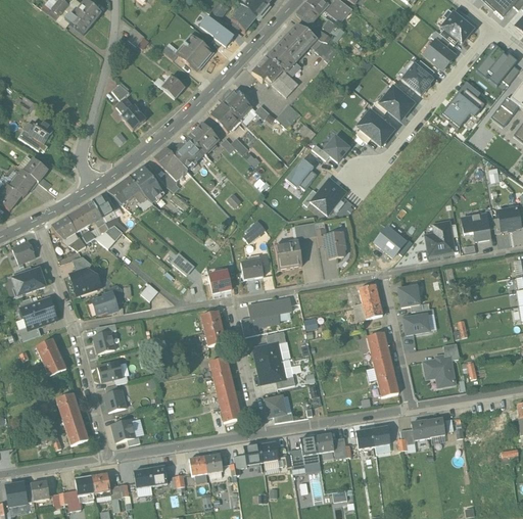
[(51,7),(57,0),(47,0),(41,7),(48,12),(51,7)]
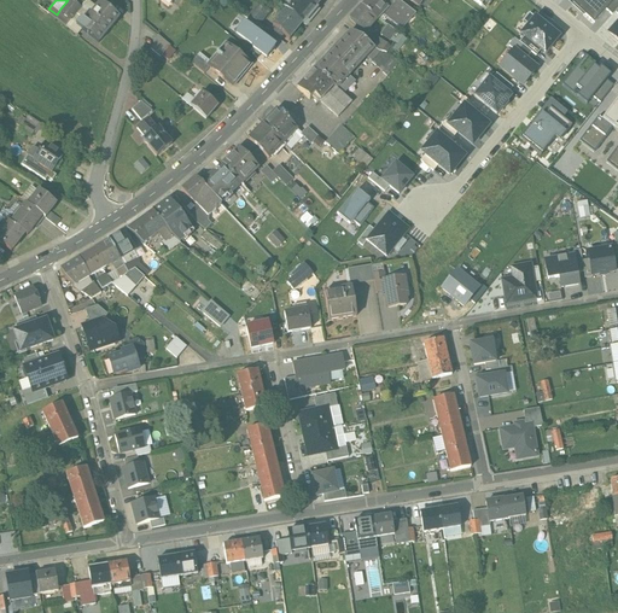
[(80,4),(75,0),(68,0),(60,9),(70,17),(76,10),(80,4)]
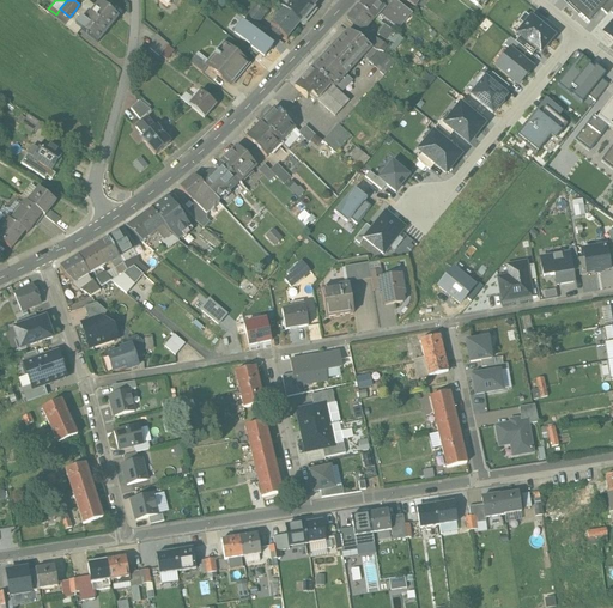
[(79,4),(89,11),(93,7),(91,5),(93,2),(91,0),(83,0),(79,4)]
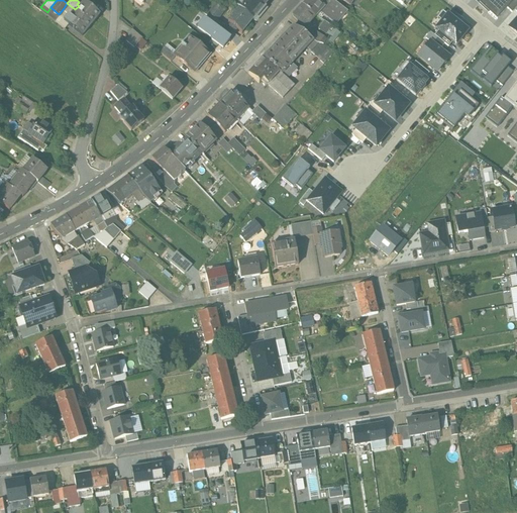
[(89,3),(85,0),(83,0),(83,1),(82,0),(80,0),(79,2),(77,4),(79,6),(75,9),(91,22),(99,11),(93,6),(94,4),(91,1),(89,3)]
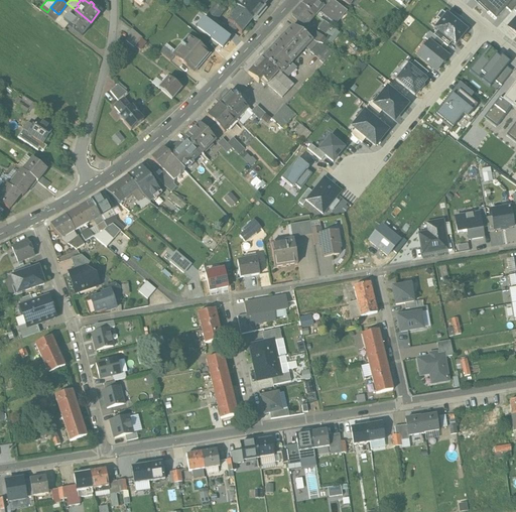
[(226,5),(218,0),(216,0),(208,10),(209,11),(217,17),(226,5)]
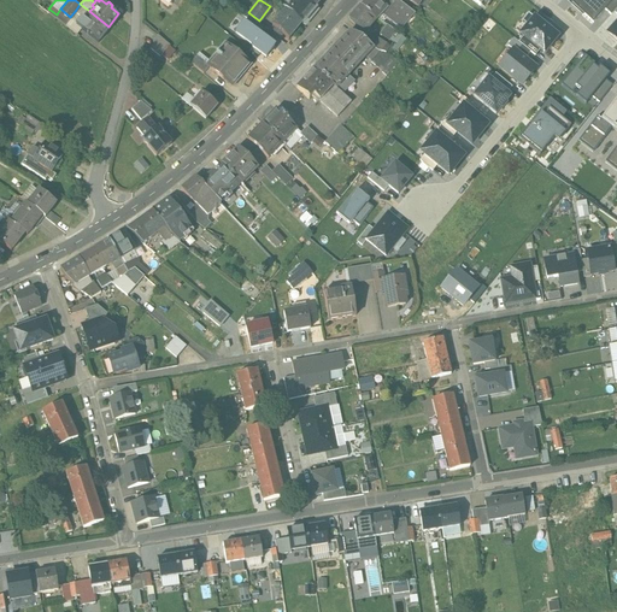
[(282,0),(281,3),(285,6),(301,19),(303,21),(306,16),(309,17),(318,5),(311,0),(282,0)]
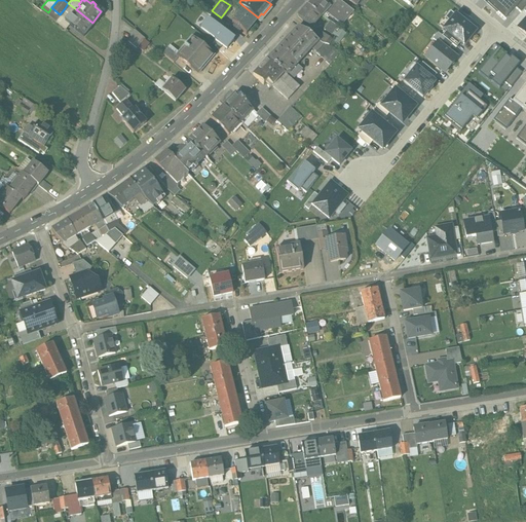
[(329,2),(327,0),(308,0),(307,2),(320,13),(329,3),(329,2)]
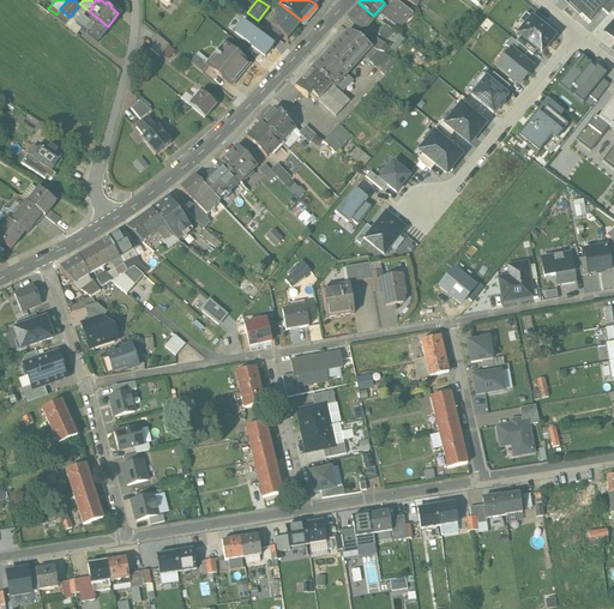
[(386,0),(384,2),(384,4),(390,10),(392,7),(391,6),(397,0),(386,0)]
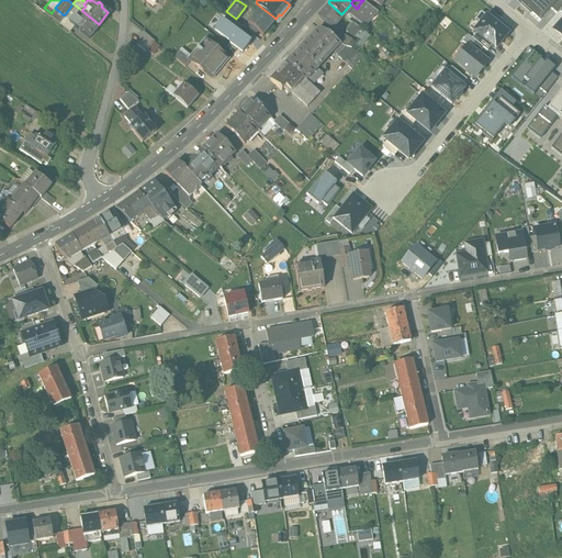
[(372,6),(366,0),(363,0),(358,6),(359,7),(366,12),(368,10),(370,8),(372,6)]
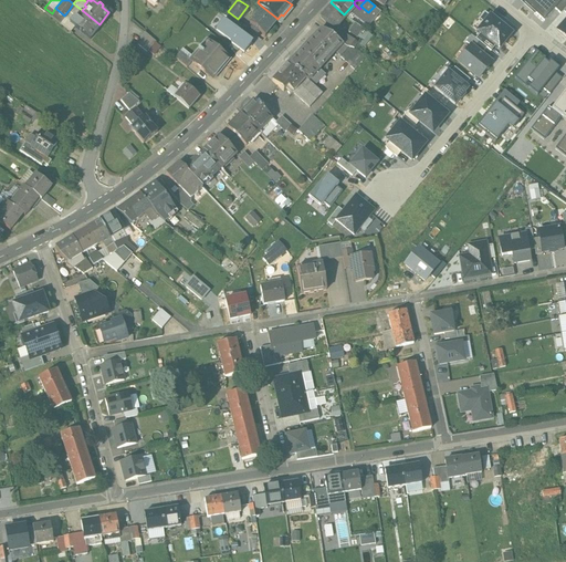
[(525,0),(544,17),(555,6),(559,0),(525,0)]
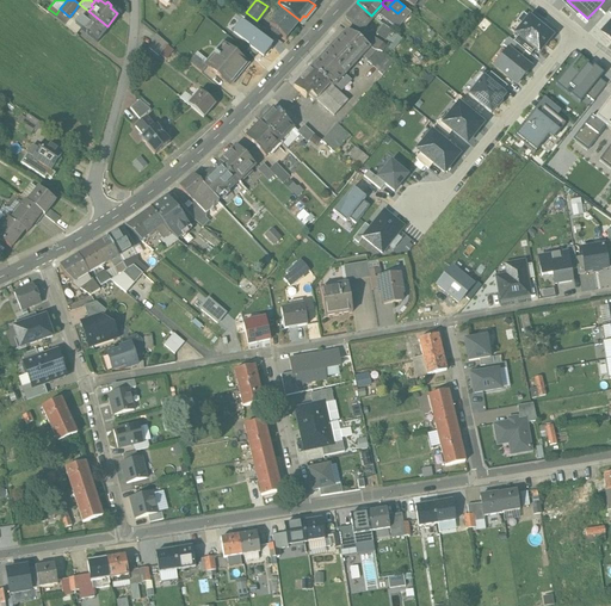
[(604,0),(599,6),(605,11),(608,7),(610,4),(610,0),(604,0)]
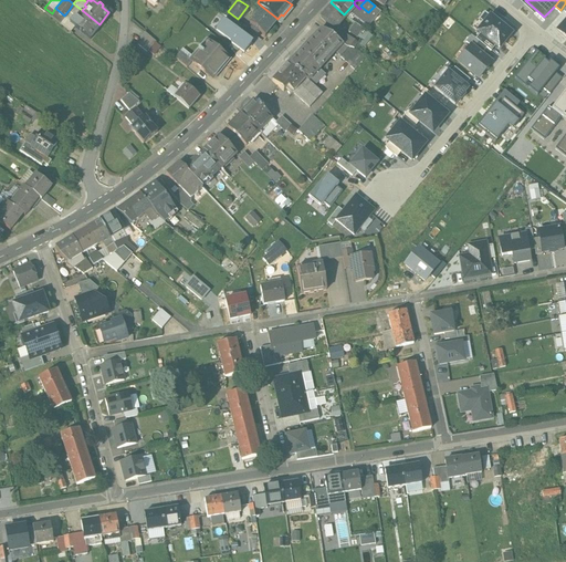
[(344,14),(331,2),(320,13),(333,25),(344,14)]
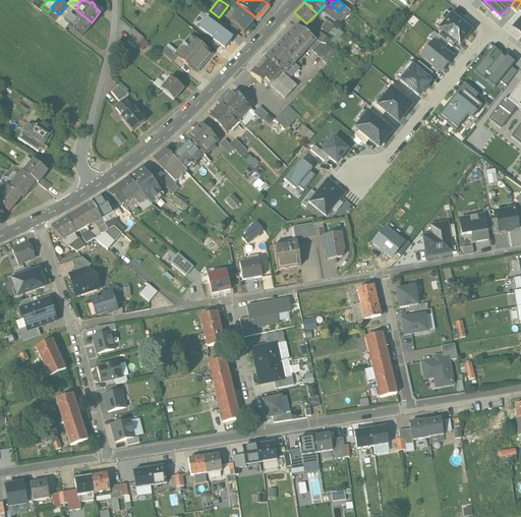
[(254,16),(240,5),(230,17),(232,19),(239,26),(243,30),(254,16)]
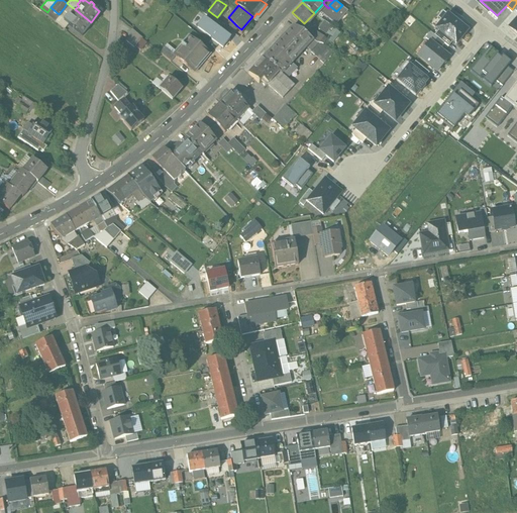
[(50,7),(47,12),(55,18),(59,14),(50,7)]
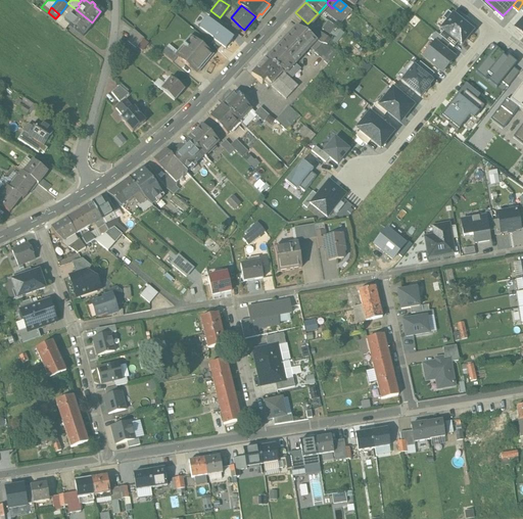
[(69,12),(64,8),(59,14),(55,18),(65,27),(68,21),(64,18),(69,12)]
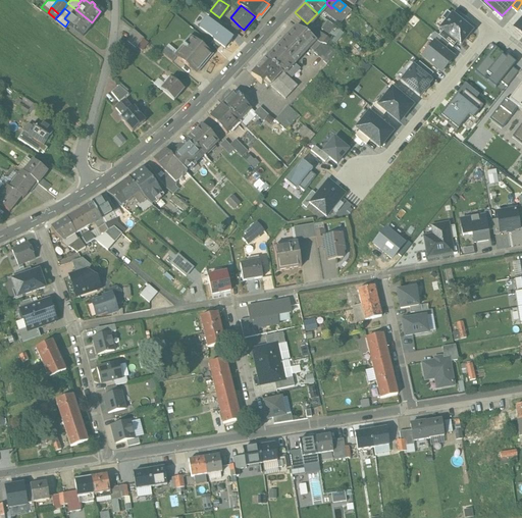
[(92,22),(75,9),(71,14),(69,12),(64,18),(83,33),(92,22)]
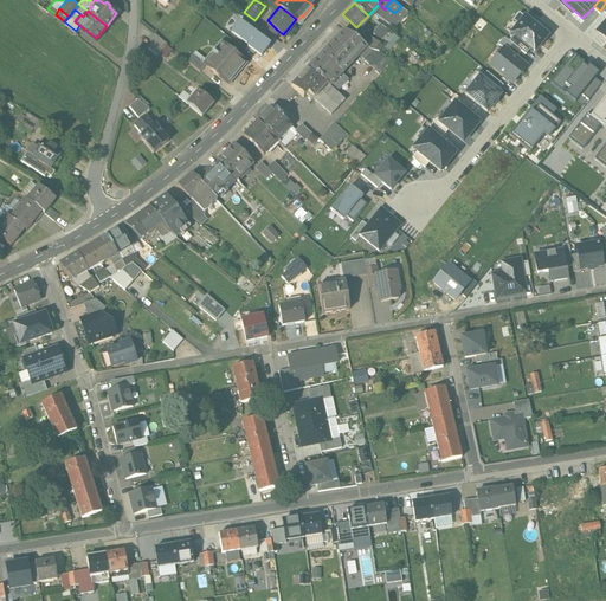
[(255,20),(245,13),(240,19),(255,30),(259,25),(255,20)]
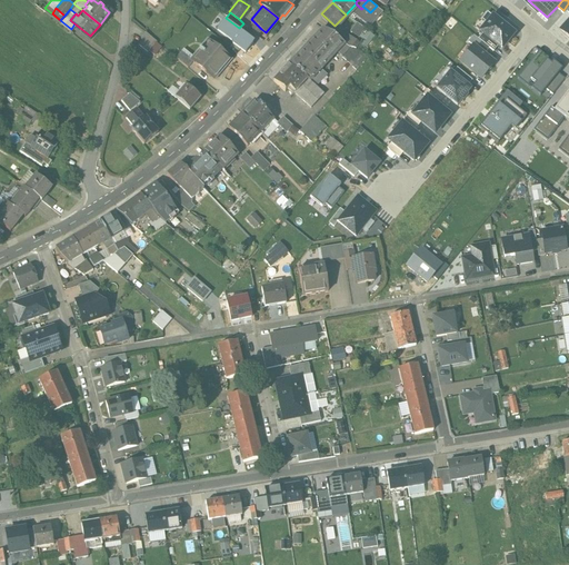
[(515,30),(492,12),(480,28),(501,46),(515,30)]
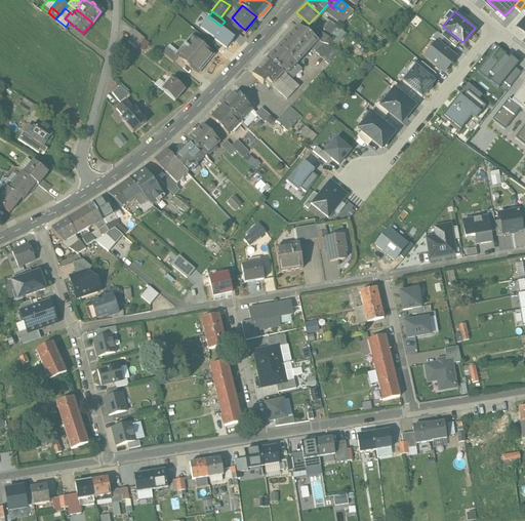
[(234,36),(220,26),(208,16),(207,15),(200,26),(226,45),(234,36)]
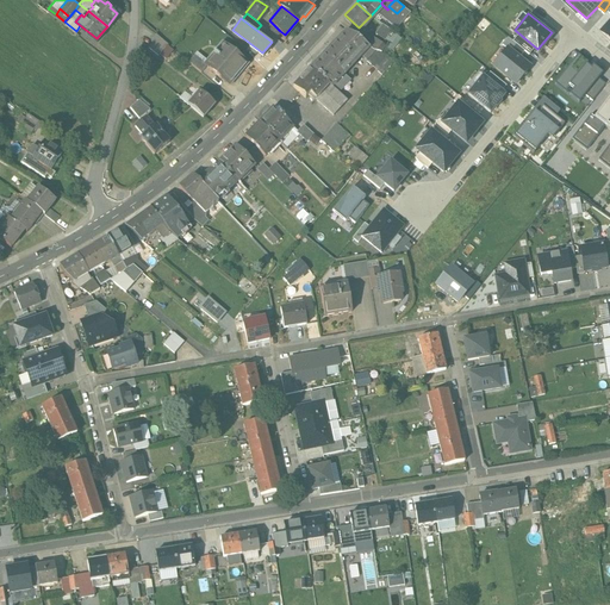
[(391,27),(383,22),(377,30),(385,36),(391,27)]
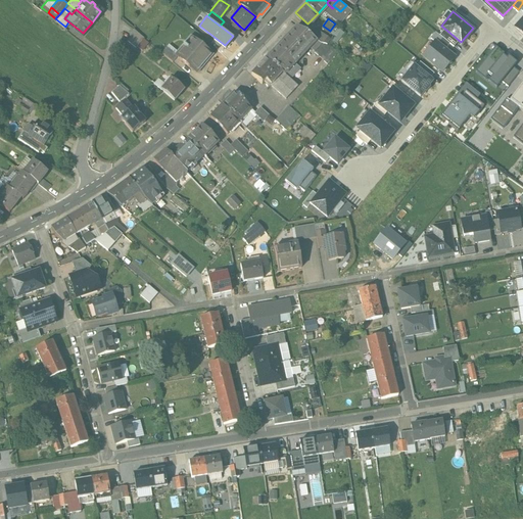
[(231,22),(238,29),(240,27),(233,19),(231,22)]
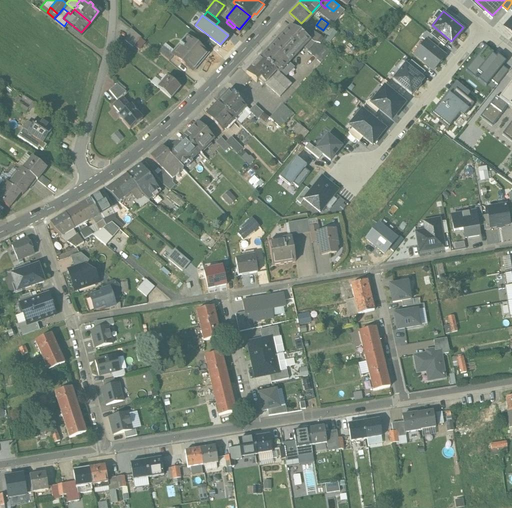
[(291,23),(261,54),(276,68),(278,70),(289,59),(304,43),(310,37),(291,23)]
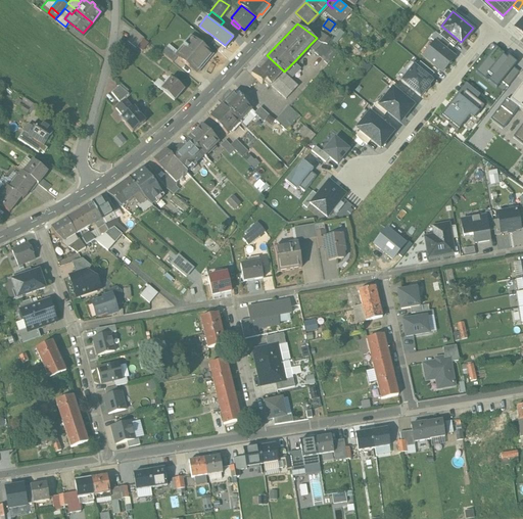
[(343,30),(335,24),(330,31),(333,33),(331,37),(336,41),(343,30)]
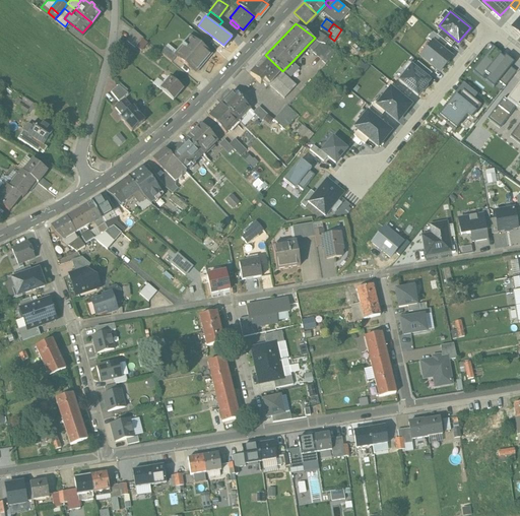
[(143,35),(133,26),(129,31),(130,34),(127,38),(135,45),(143,35)]
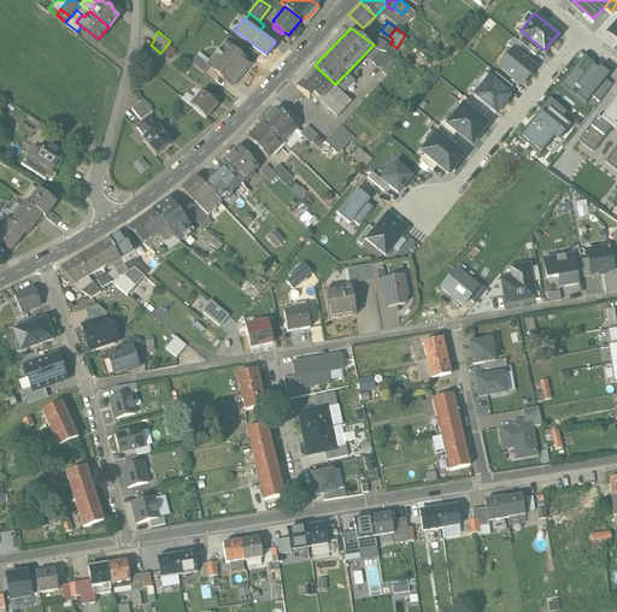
[(387,40),(375,31),(368,40),(377,47),(381,47),(386,49),(391,43),(386,41),(387,40)]
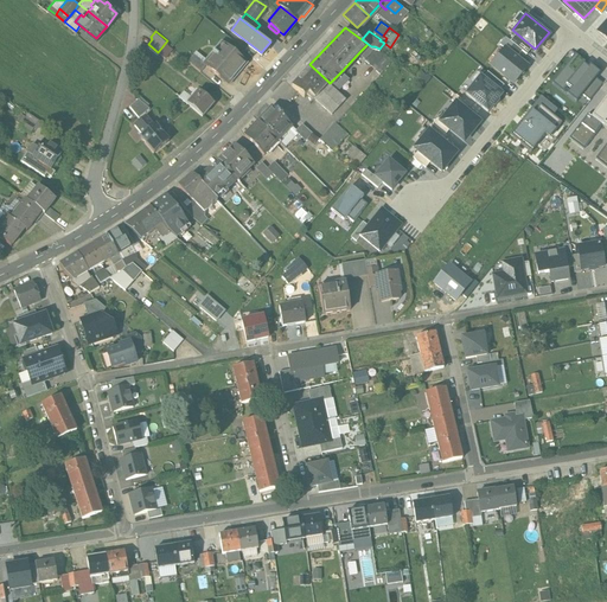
[(505,34),(499,40),(505,45),(516,55),(521,47),(505,34)]
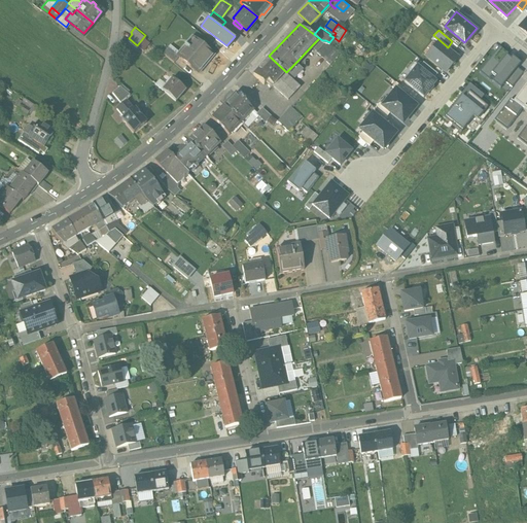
[(188,44),(184,40),(183,41),(184,42),(177,51),(176,53),(178,55),(191,65),(191,64),(199,70),(214,51),(197,37),(189,46),(187,44),(188,44)]
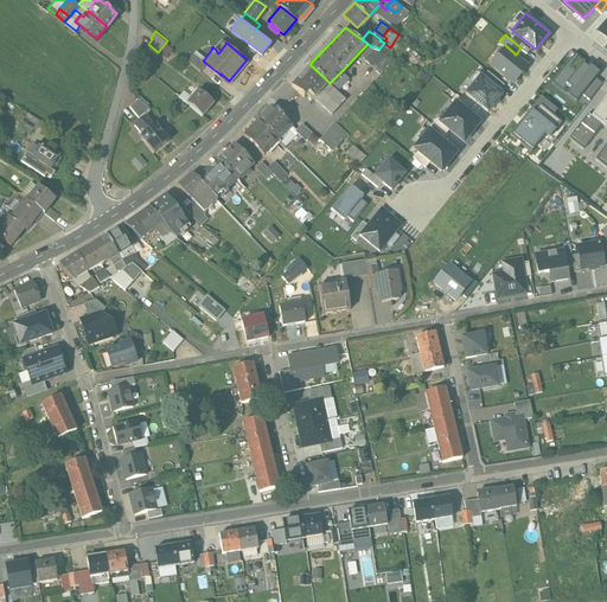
[(372,47),(368,44),(360,51),(364,56),(372,47)]
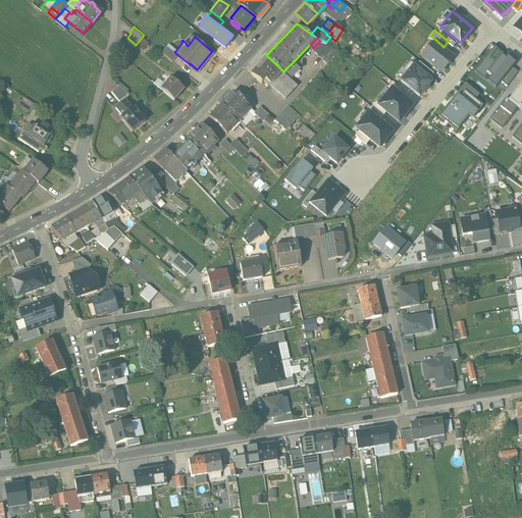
[(422,53),(440,68),(454,53),(444,47),(434,39),(422,53)]
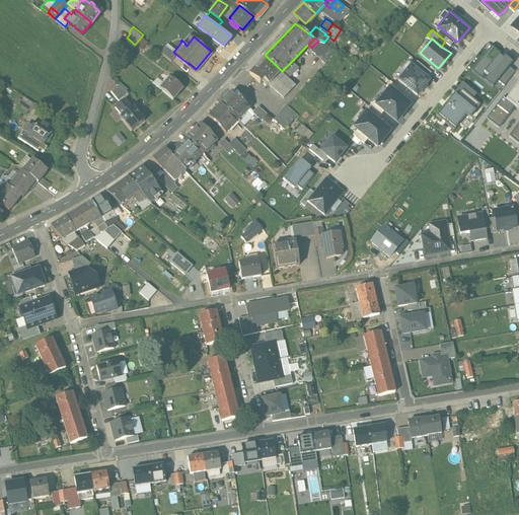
[(311,48),(324,61),(335,50),(322,42),(318,41),(311,48)]
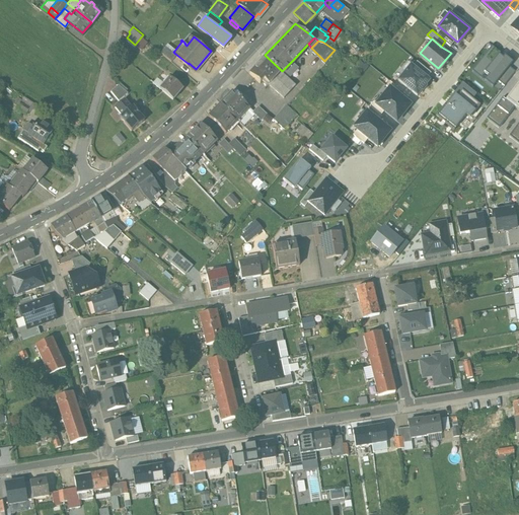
[(493,84),(498,78),(510,64),(513,60),(505,53),(503,55),(499,53),(501,50),(492,43),(471,68),(480,75),(485,70),(489,73),(485,78),(493,84)]
